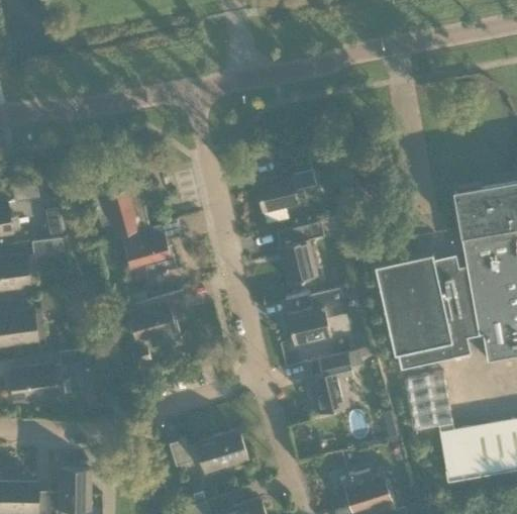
[(293,176),(311,171),(308,157),(277,164),(280,178),(254,185),(262,213),(299,204),(293,176)]
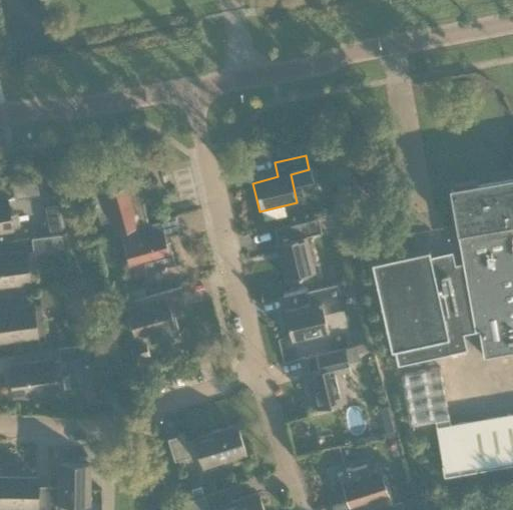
[(512,177),(476,184),(476,183),(453,187),(453,188),(449,189),(462,266),(454,267),(451,253),(430,259),(428,251),(371,264),(391,352),(394,352),(397,367),(466,352),(463,337),(478,333),(483,359),(512,353),(512,177)]
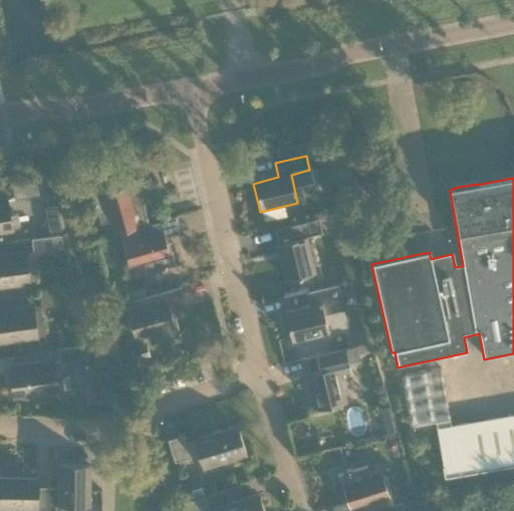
[(115,222),(118,235),(149,227),(142,200),(155,197),(150,180),(92,196),(95,205),(92,206),(94,211),(96,211),(100,226),(115,222)]
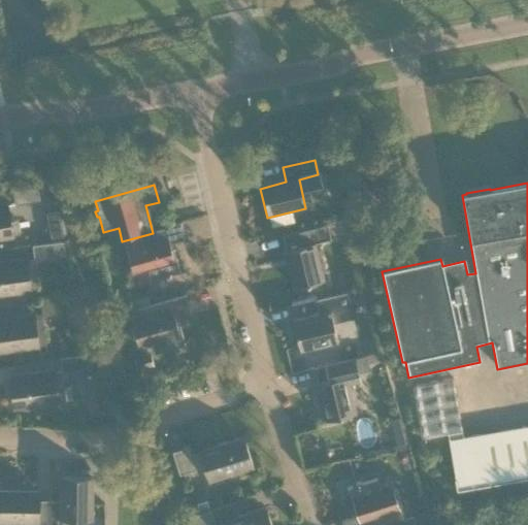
[(12,194),(14,207),(38,203),(36,191),(12,194)]
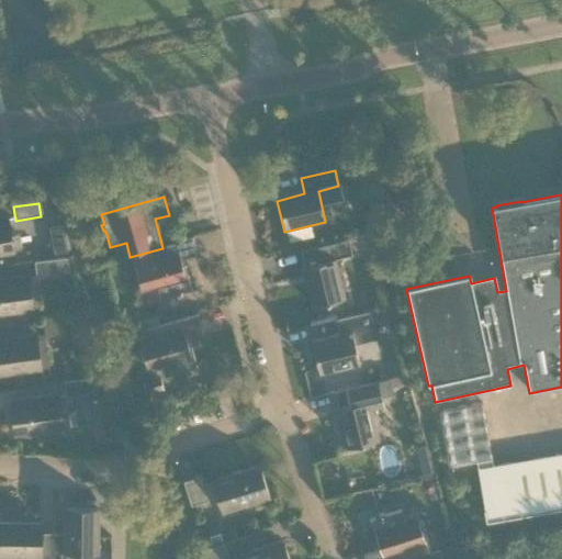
[(13,254),(21,252),(19,237),(9,239),(7,222),(0,223),(0,256),(13,255),(13,254)]
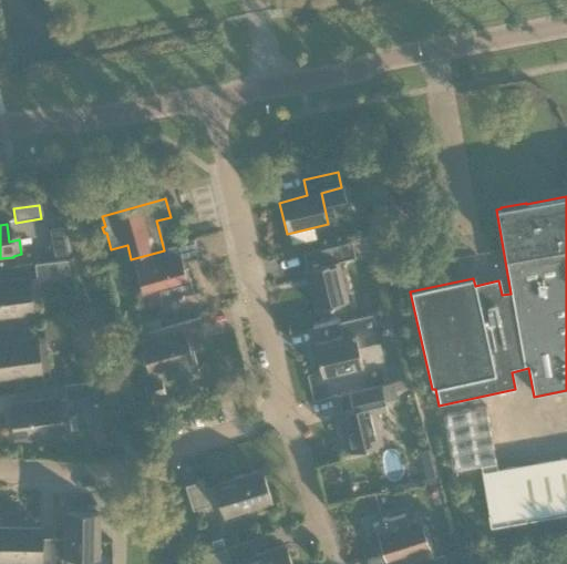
[(164,250),(131,259),(140,293),(156,288),(161,304),(177,299),(178,301),(184,300),(184,297),(194,295),(185,263),(199,259),(194,243),(164,250)]
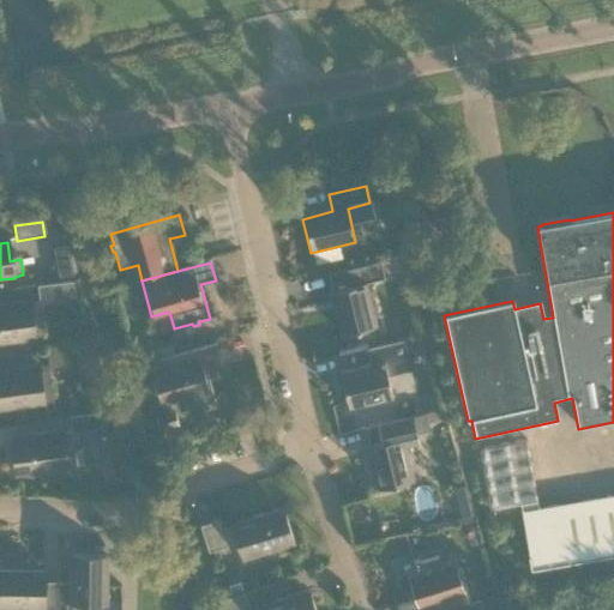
[(59,279),(74,277),(72,264),(56,266),(59,279)]
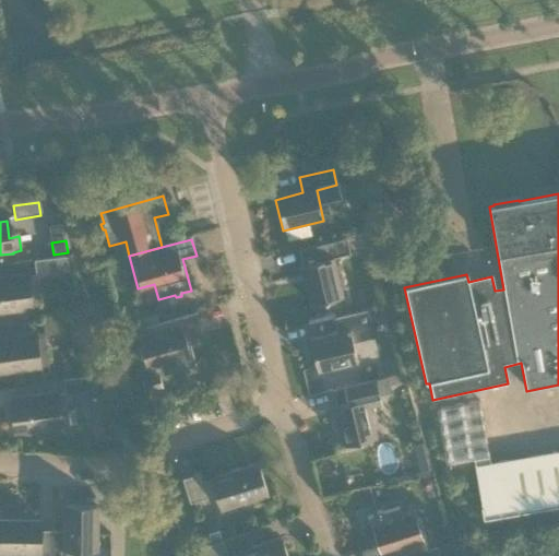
[(345,241),(333,245),(299,252),(302,268),(300,269),(311,308),(344,300),(334,261),(349,257),(345,241)]
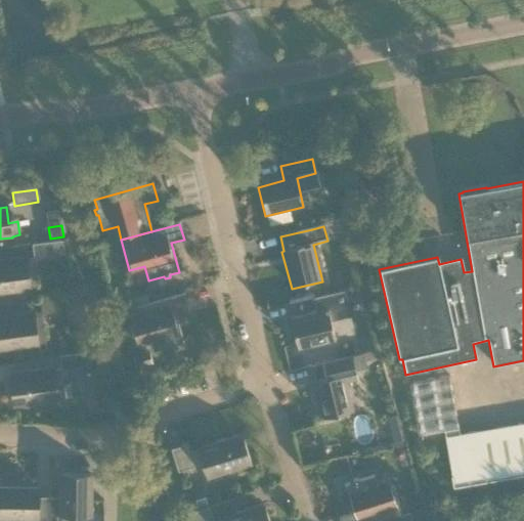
[(32,246),(34,260),(63,256),(62,242),(32,246)]
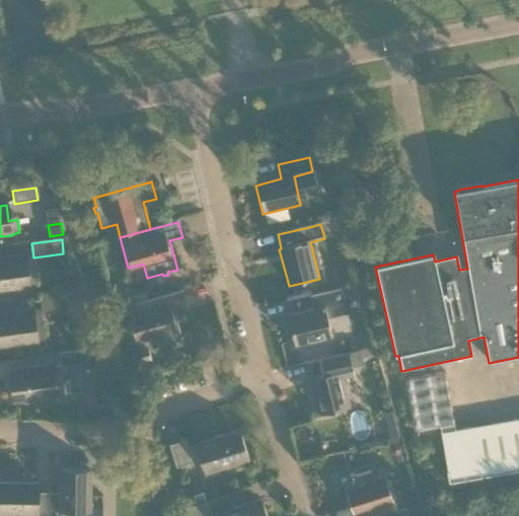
[(355,247),(356,259),(376,255),(374,244),(355,247)]
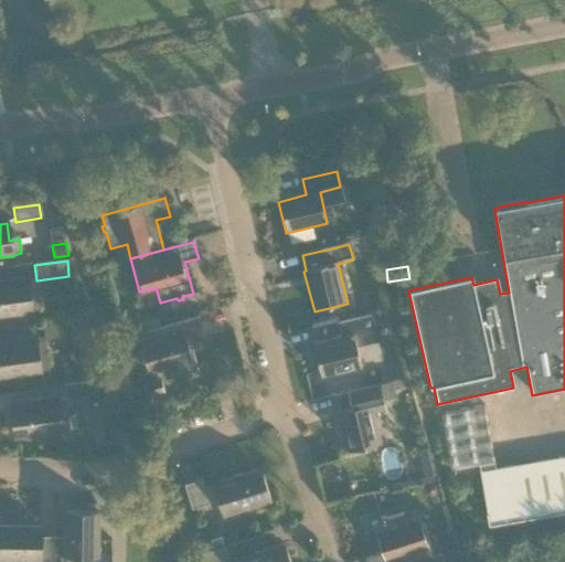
[(0,284),(0,318),(41,313),(40,298),(31,299),(28,281),(0,284)]
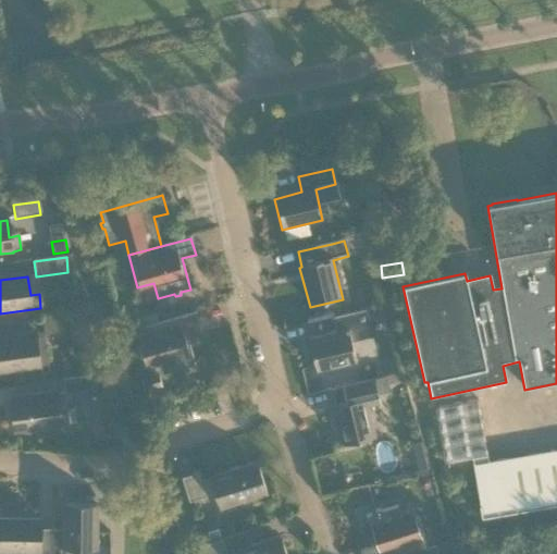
[(349,332),(370,327),(367,311),(333,320),(336,334),(309,341),(317,373),(357,364),(349,332)]
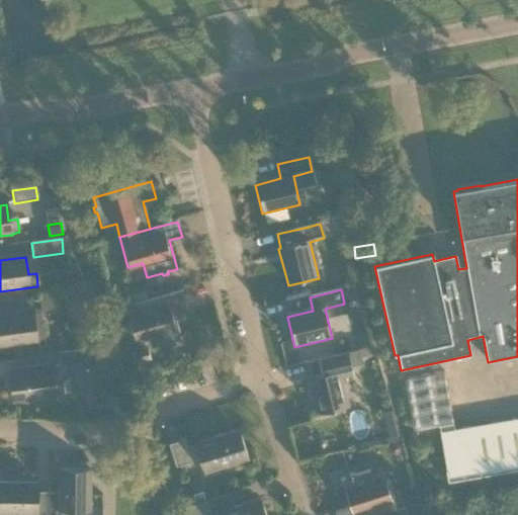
[(173,311),(186,308),(182,292),(125,309),(134,338),(147,334),(151,349),(167,345),(167,347),(174,345),(173,343),(182,340),(173,311)]
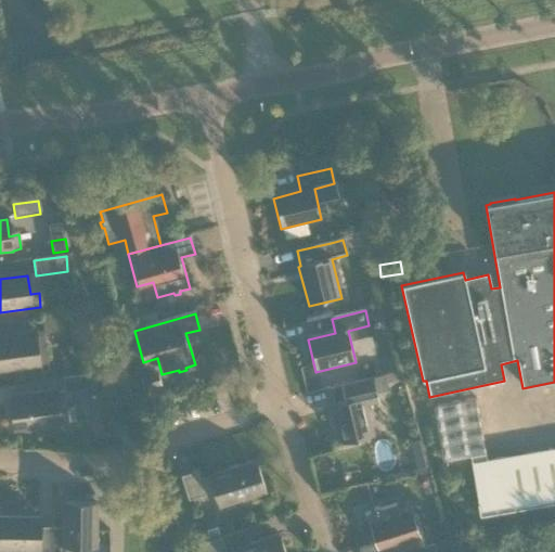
[(42,320),(44,335),(78,331),(76,316),(42,320)]
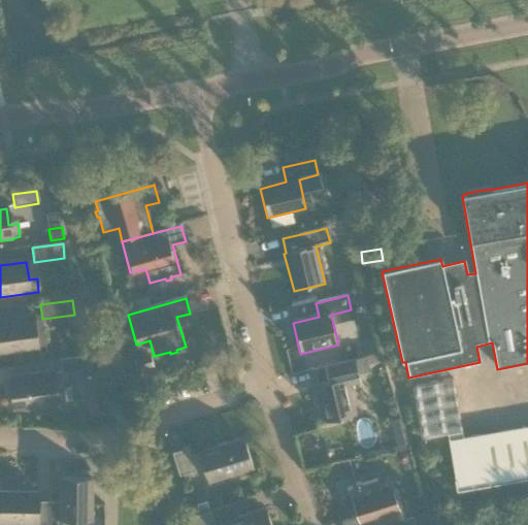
[(46,347),(44,334),(42,318),(0,323),(0,355),(38,350),(38,348),(46,347)]
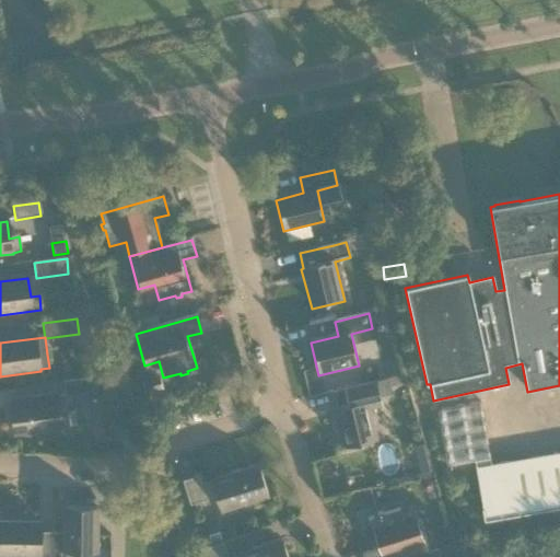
[(404,376),(389,380),(393,394),(407,391),(404,376)]
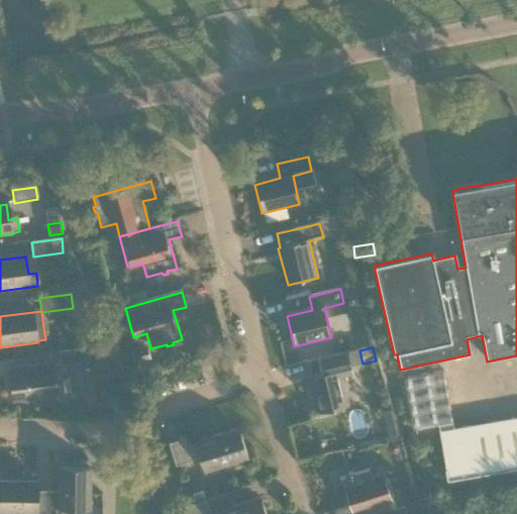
[(134,365),(150,361),(147,349),(131,353),(134,365)]
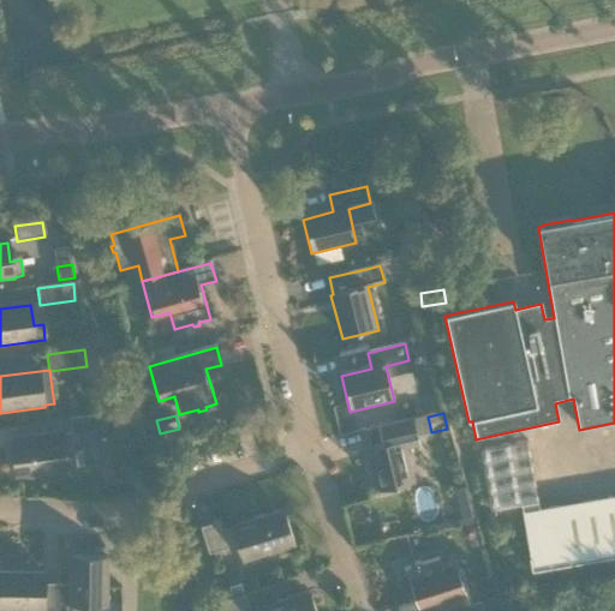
[(419,445),(417,438),(431,435),(431,432),(428,417),(366,432),(370,449),(368,449),(378,493),(415,484),(405,449),(419,445)]
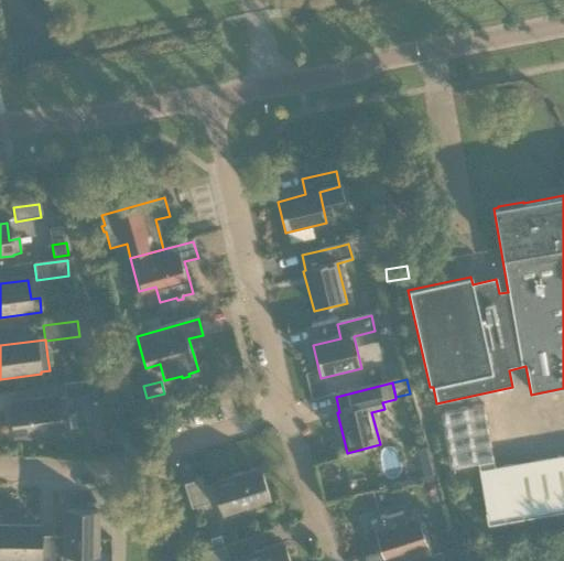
[(78,431),(76,417),(60,418),(57,400),(11,406),(15,440),(62,434),(62,433),(78,431)]
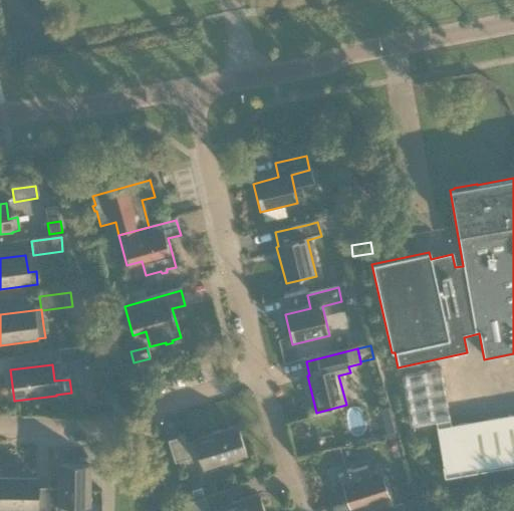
[(413,429),(436,425),(450,422),(441,369),(404,376),(413,429)]
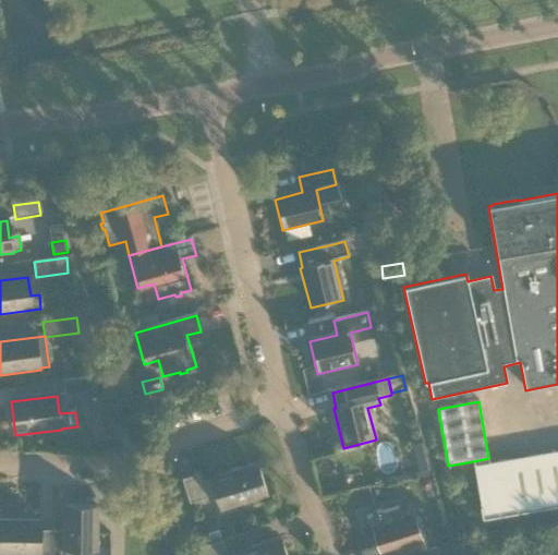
[(107,444),(123,438),(119,425),(102,431),(107,444)]
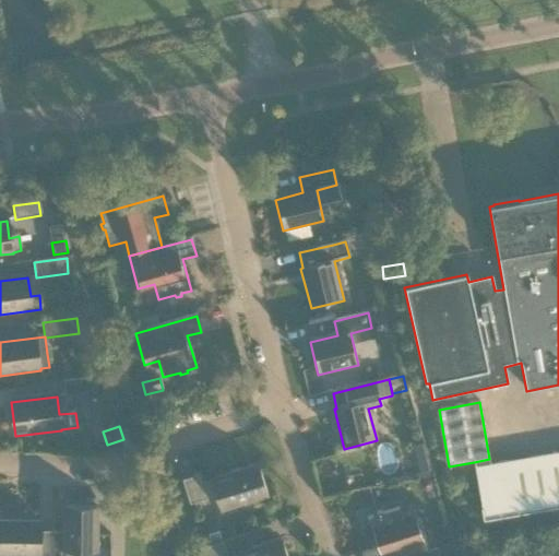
[(558,453),(490,466),(489,459),(474,462),(483,508),(480,508),(483,521),(558,507),(558,453)]
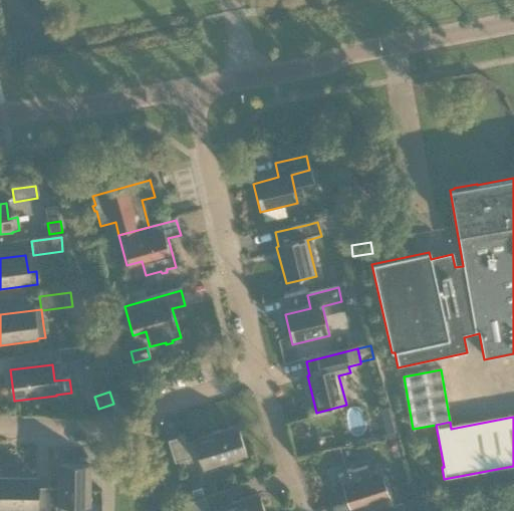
[(386,436),(395,433),(392,422),(382,424),(386,436)]
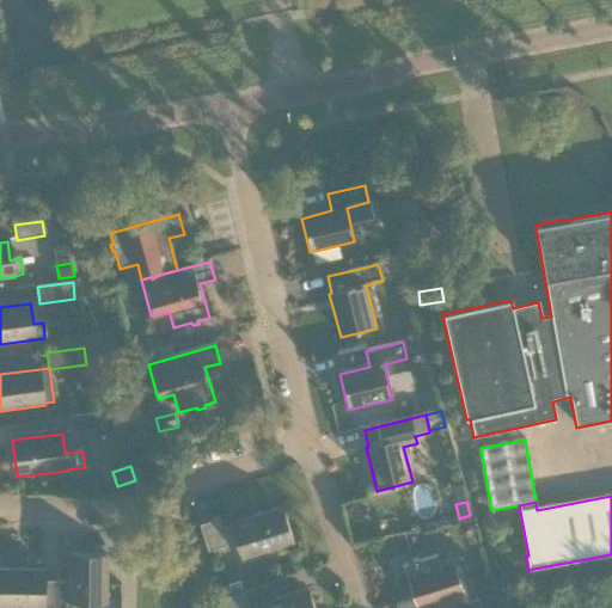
[(239,540),(245,559),(291,545),(280,511),(234,526),(236,527),(224,530),(220,521),(201,527),(209,553),(228,547),(227,544),(239,540)]
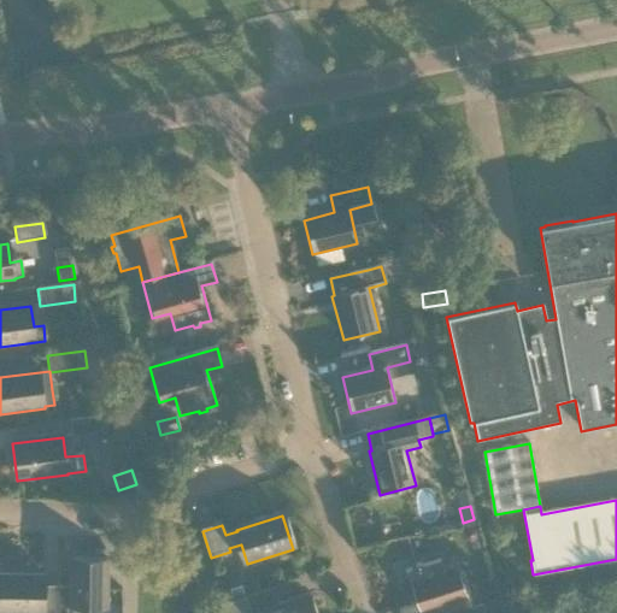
[(479,537),(476,531),(471,529),(465,530),(463,536),(465,541),(470,544),(476,542),(479,537)]
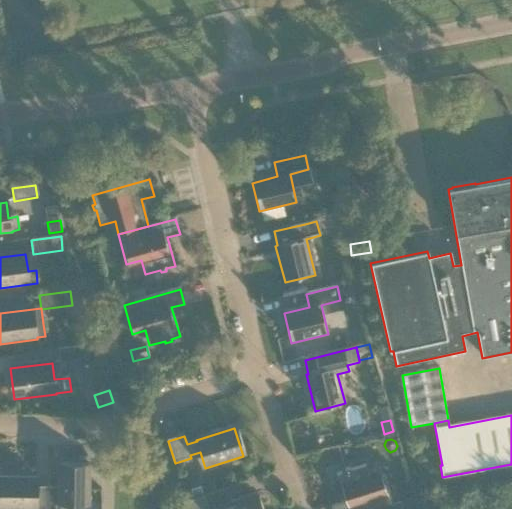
[(60,488),(48,488),(47,508),(60,508),(60,507),(87,507),(88,467),(60,466),(60,488)]
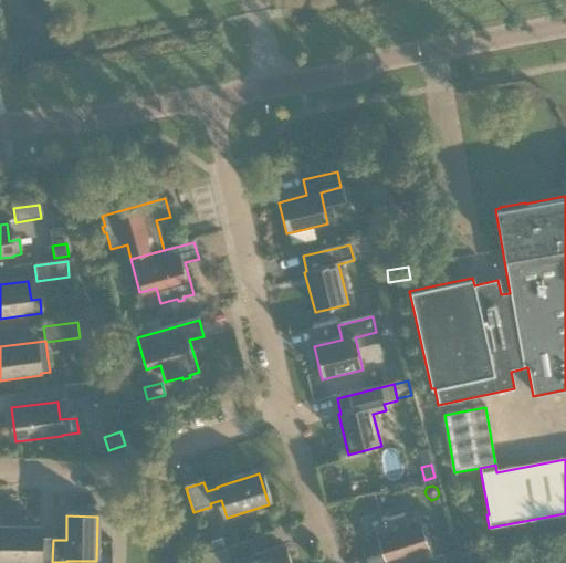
[(420,562),(433,559),(423,527),(408,532),(404,515),(386,521),(386,520),(380,521),(380,523),(370,527),(380,558),(368,562),(420,562)]
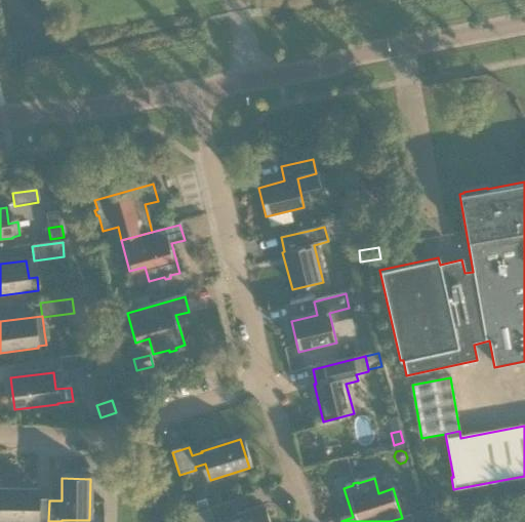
[(48,521),(49,500),(38,500),(38,492),(0,491),(0,521),(24,521),(48,521)]
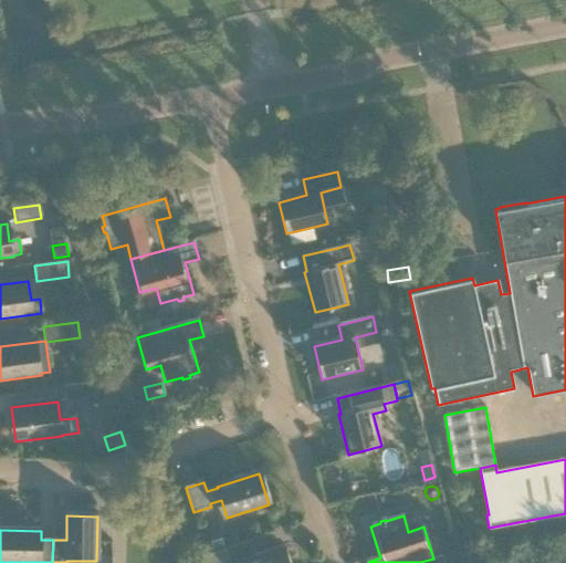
[(446,549),(456,545),(451,532),(441,534),(446,549)]
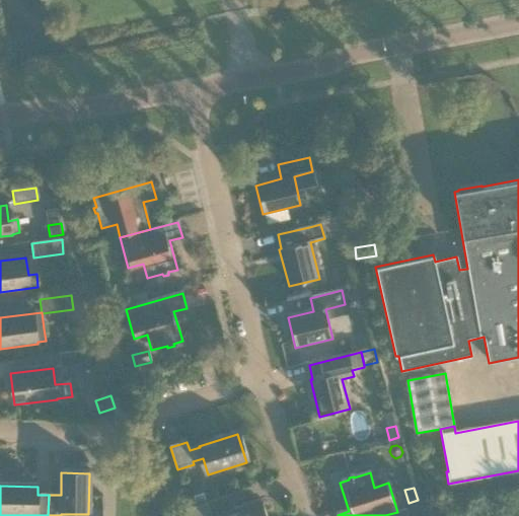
[(263,515),(260,503),(235,511),(231,497),(187,511),(188,515),(263,515)]
